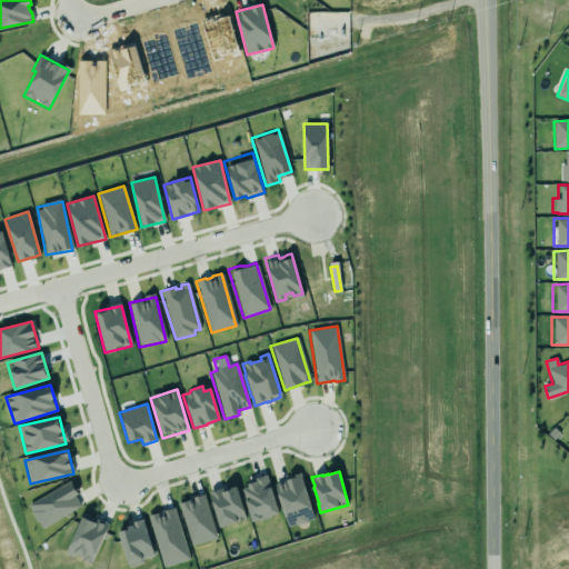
[(287,527),(295,525),(295,526),(308,522),(307,520),(313,519),(310,509),(310,508),(303,486),(303,487),(299,473),(290,476),(290,479),(286,480),(286,479),(285,479),(285,480),(273,485),(277,495),(287,527)]
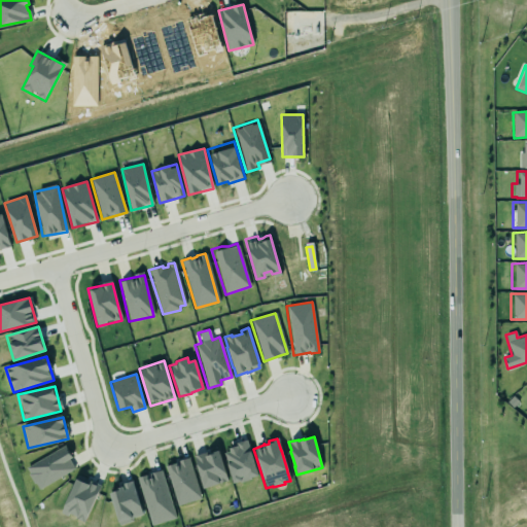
[(223,453),(233,484),(240,481),(240,483),(250,480),(249,479),(258,476),(251,453),(253,452),(252,448),(249,449),(246,440),(233,444),(233,447),(227,449),(229,451),(223,453)]
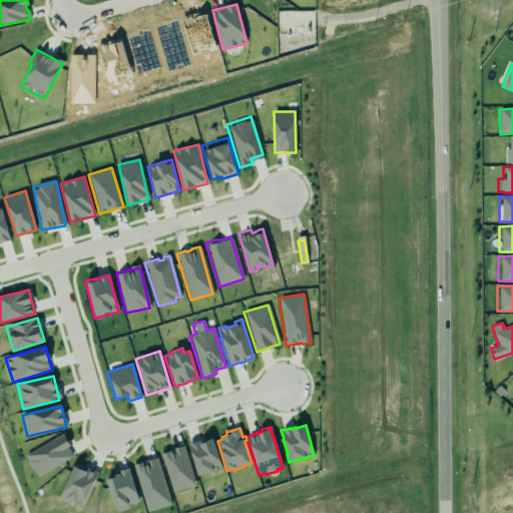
[(25,453),(35,476),(74,458),(63,436),(25,453)]
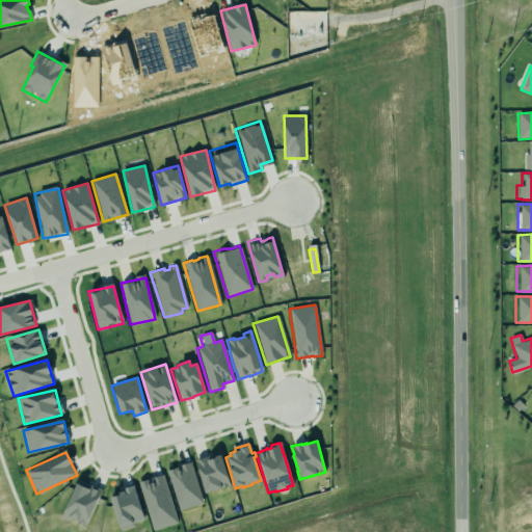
[(230,485),(219,454),(195,462),(206,494),(230,485)]
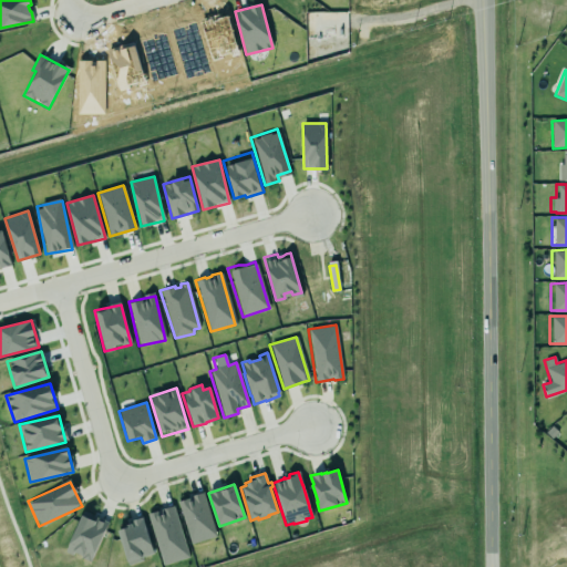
[(191,544),(216,536),(203,493),(177,502),(191,544)]
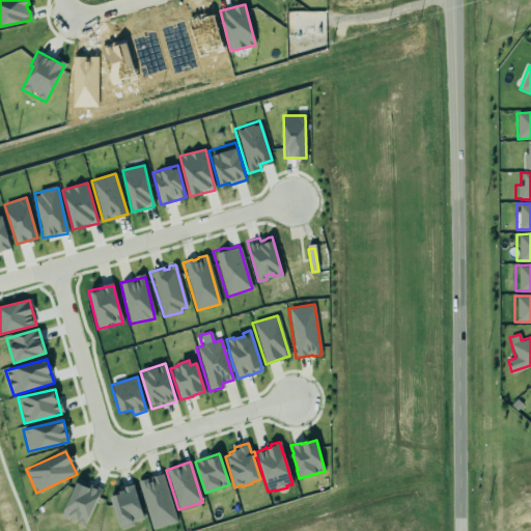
[(151,530),(176,523),(163,474),(138,481),(151,530)]
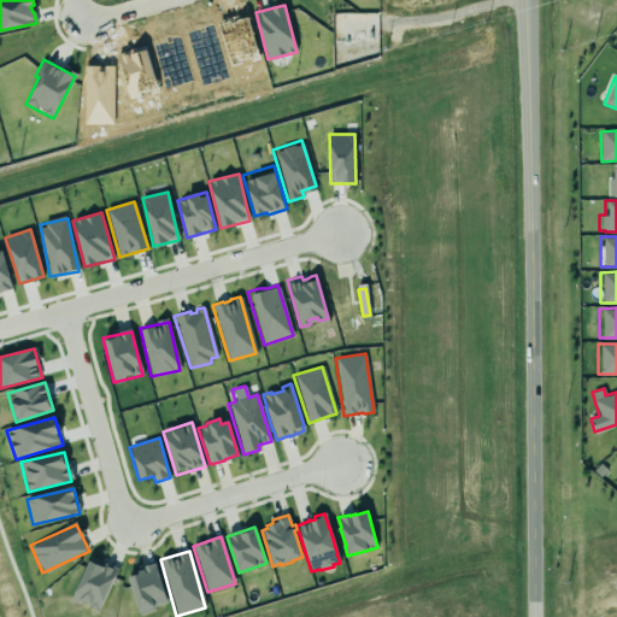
[(101,611),(116,570),(87,559),(72,601),(101,611)]
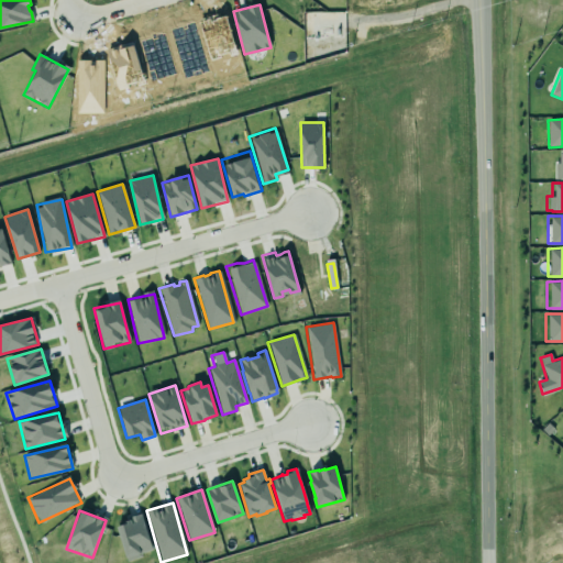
[(127,560),(153,552),(142,516),(116,523),(127,560)]
